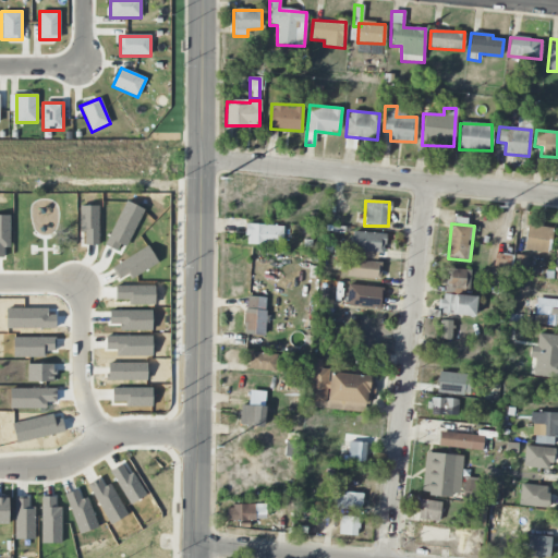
[(283,226),(246,225),(245,245),(282,246),(283,226)]
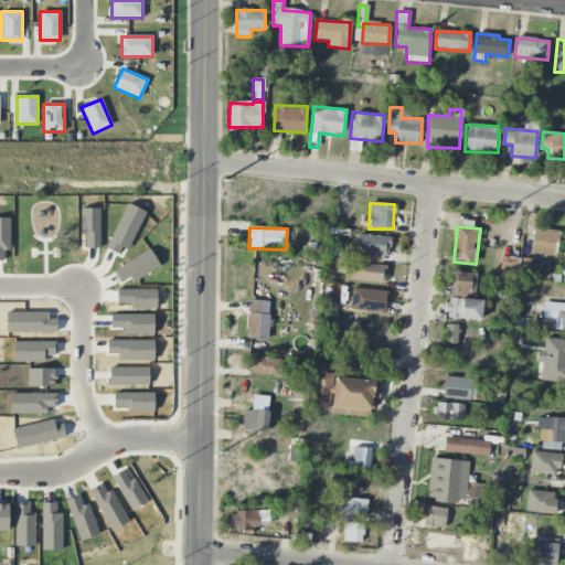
[(558,231),(532,228),(531,254),(556,255),(558,231)]
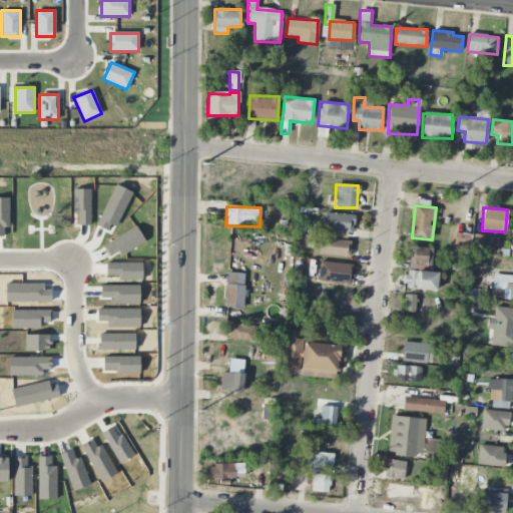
[(324,231),(354,231),(354,214),(324,213),(324,231)]
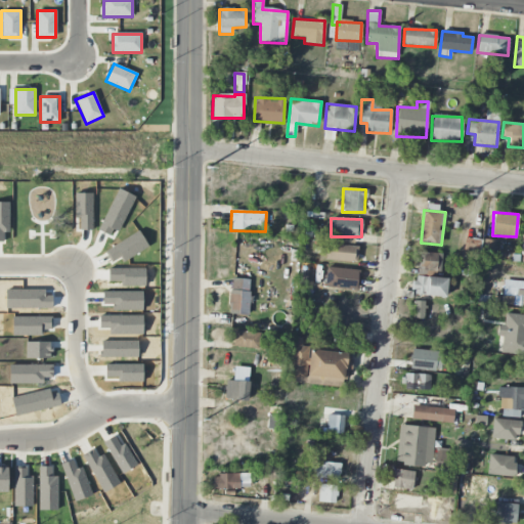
[(470,249),(480,251),(482,242),(471,239),(470,249)]
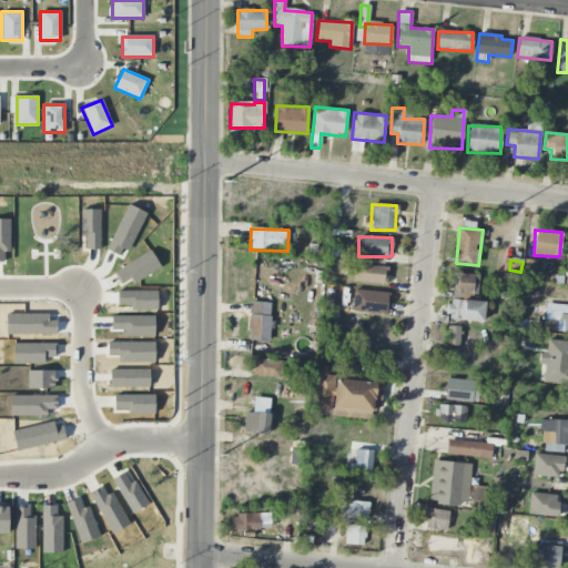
[(388,267),(356,263),(354,282),(386,285),(388,267)]
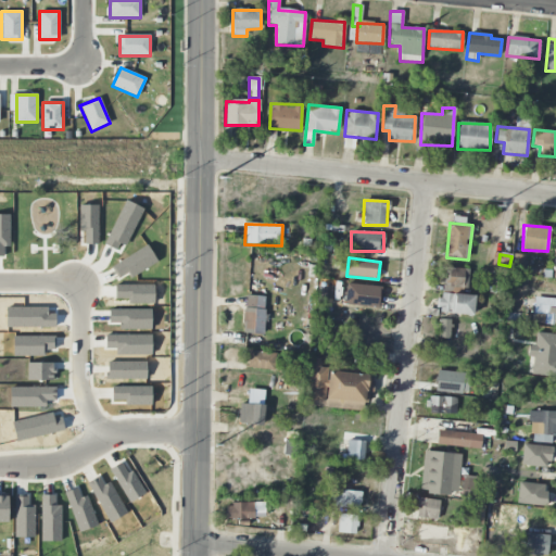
[(454,287),(468,288),(468,268),(443,268),(443,292),(454,292),(454,287)]
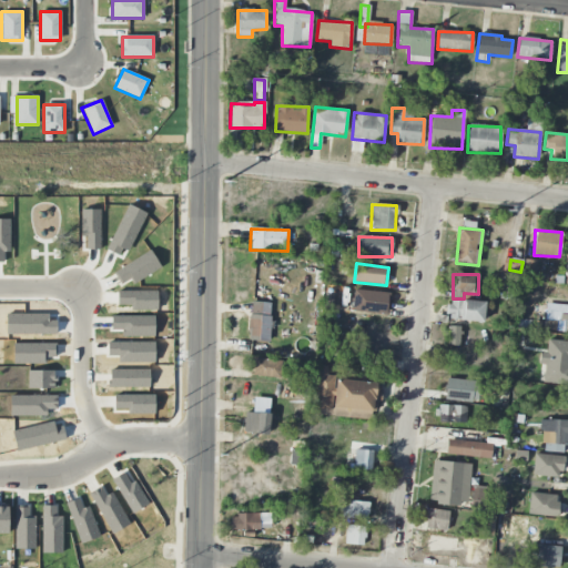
[(387,314),(387,292),(353,291),(353,313),(387,314)]
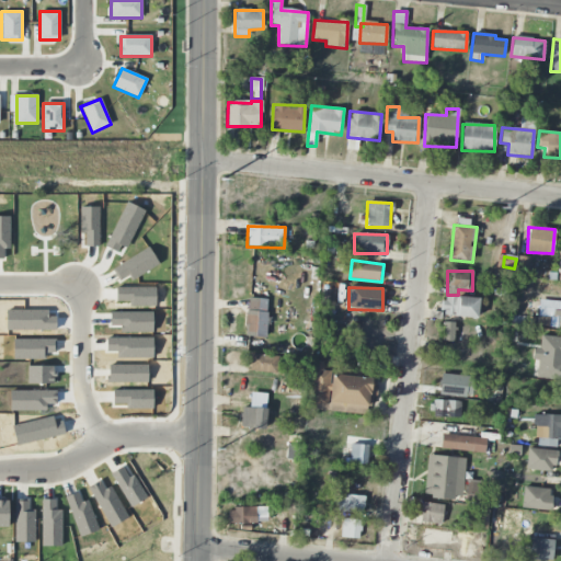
[(477,318),(479,299),(443,296),(441,315),(477,318)]
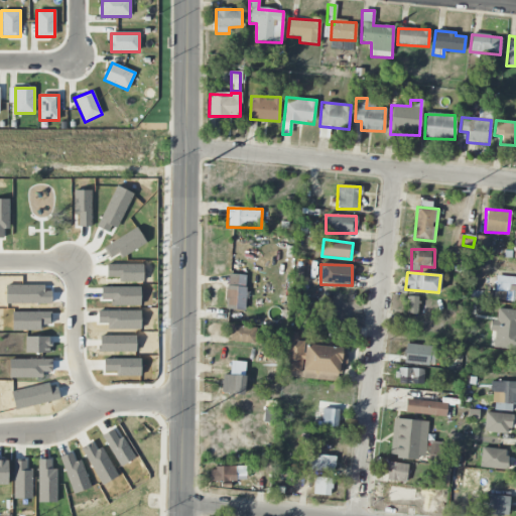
[(226,309),(245,310),(246,275),(227,274),(226,309)]
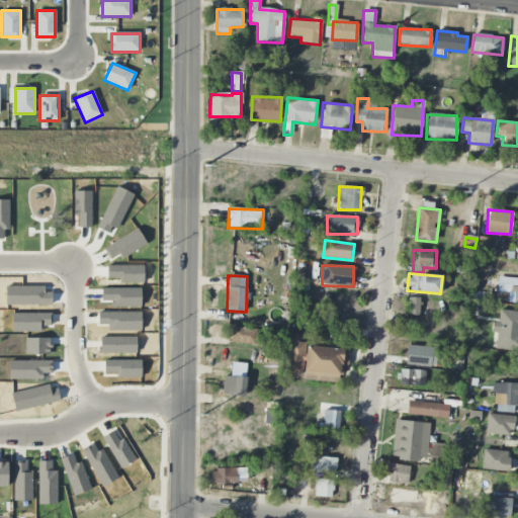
[(517,278),(497,277),(496,303),(517,303),(517,278)]
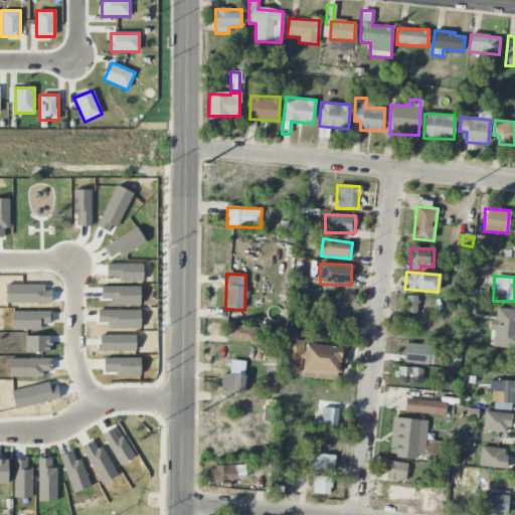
[(404,313),(416,314),(416,296),(404,296),(404,313)]
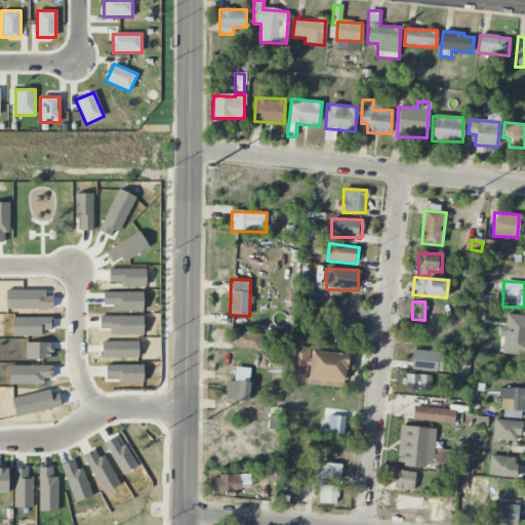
[(501,353),(524,356),(524,316),(506,314),(505,326),(498,325),(497,336),(503,337),(501,353)]
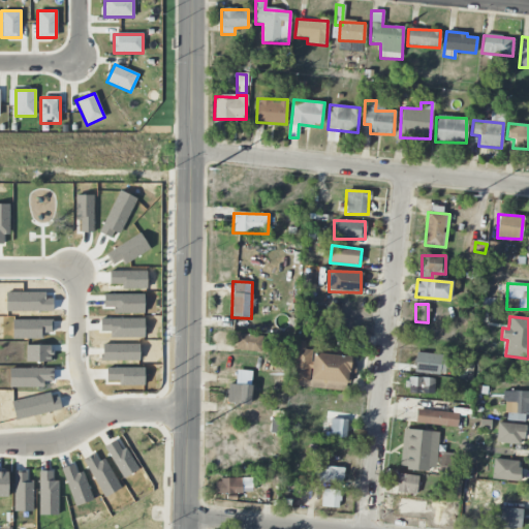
[(261,336),(234,334),(232,350),(260,352),(261,336)]
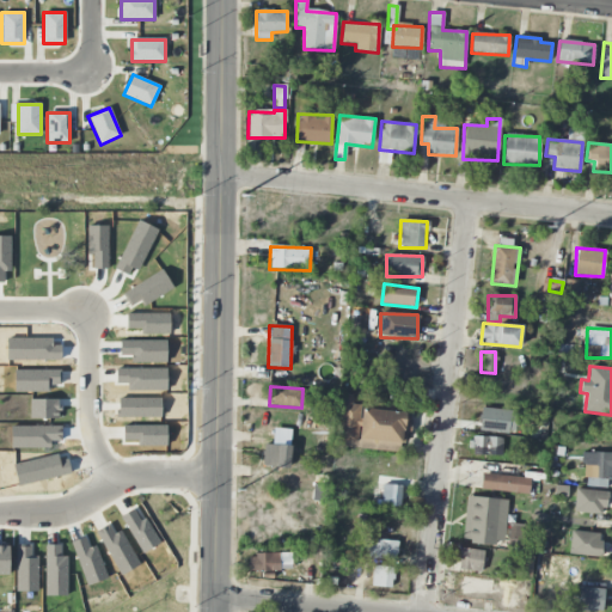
[(408,412),(360,410),(361,405),(353,404),(353,395),(341,395),(338,447),(405,451),(408,412)]
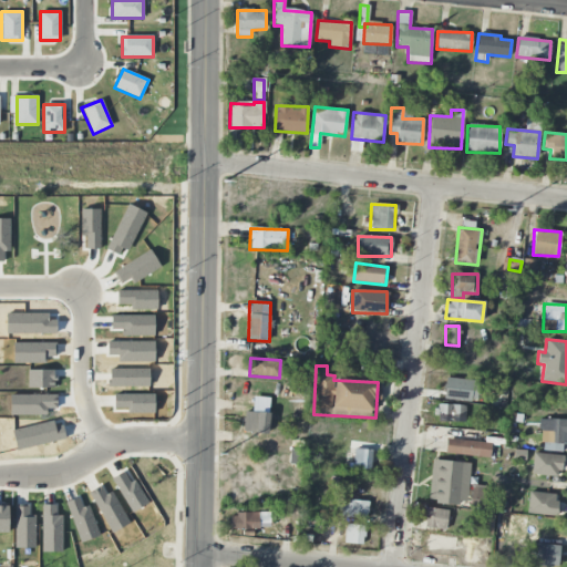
[(444,400),(477,401),(478,380),(445,379),(444,400)]
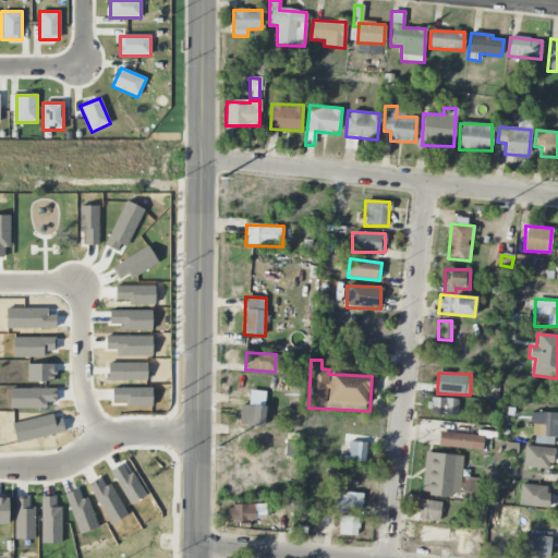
[(458,399),(432,399),(431,415),(458,415),(458,399)]
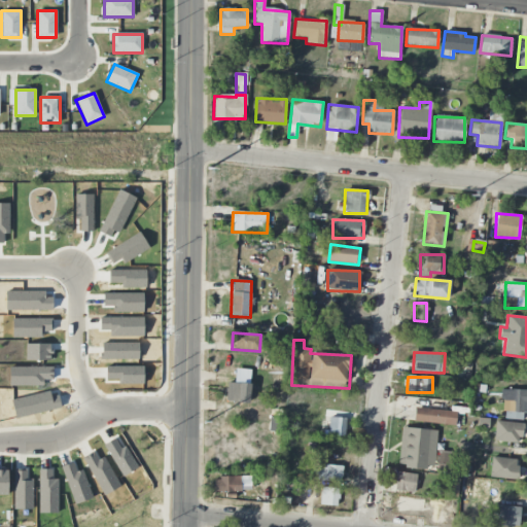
[(226,402),(249,403),(250,384),(226,383),(226,402)]
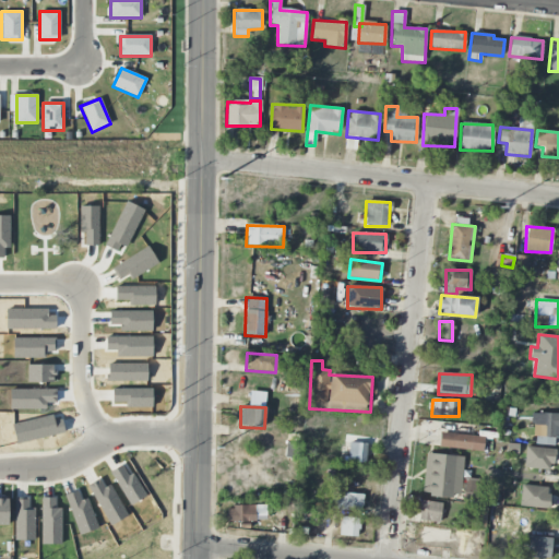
[(558,437),(558,415),(537,414),(537,423),(535,423),(534,444),(554,445),(555,438),(558,437)]
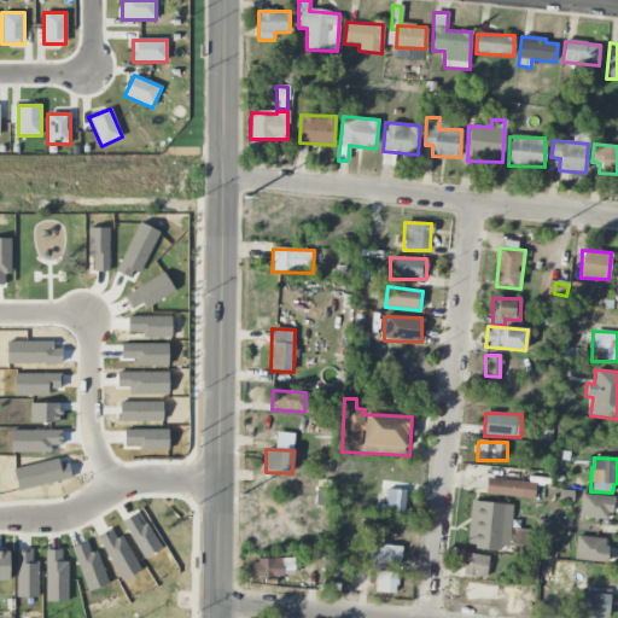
[(535,482),(485,479),(485,495),(534,499),(535,482)]
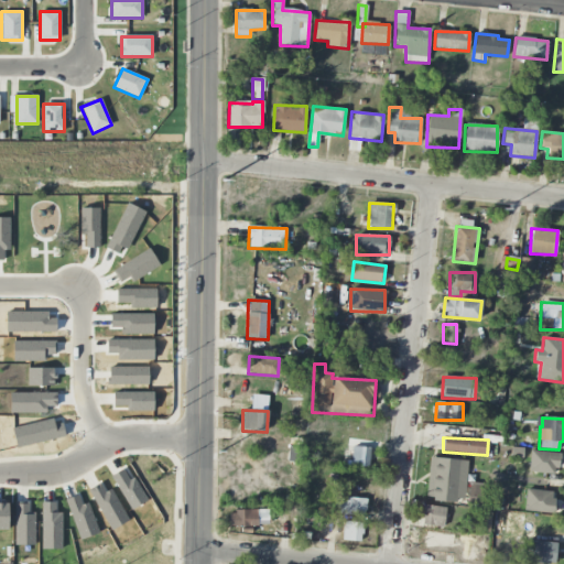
[(351,466),(369,467),(370,447),(353,446),(351,466)]
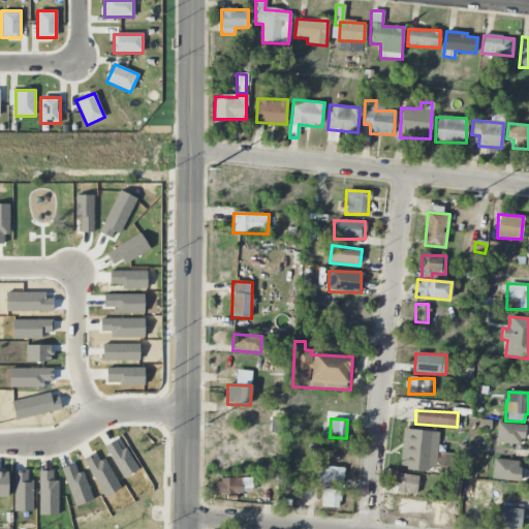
[(524,426),(497,423),(495,442),(522,445),(524,426)]
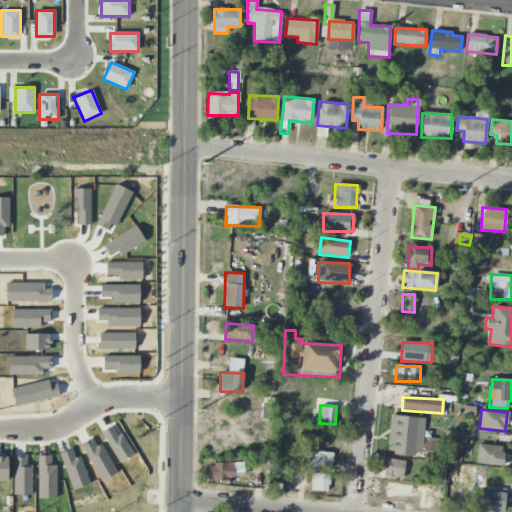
[(421,456),(425,419),(390,415),(386,452),(421,456)]
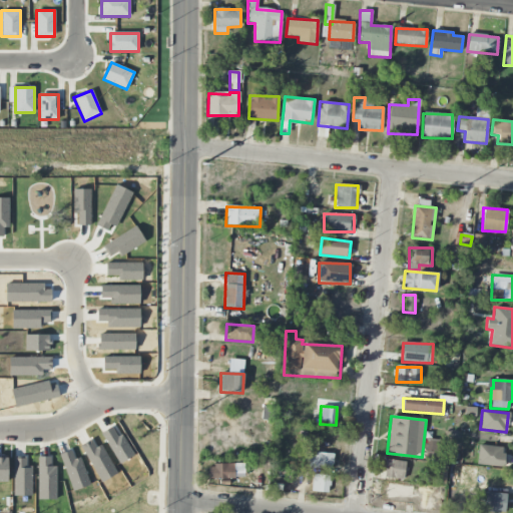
[(426,460),(440,460),(441,440),(426,440),(426,460)]
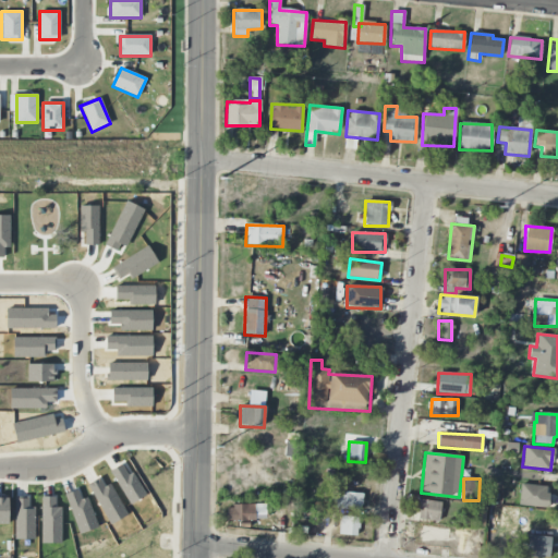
[(547,485),(520,485),(519,507),(547,507),(547,485)]
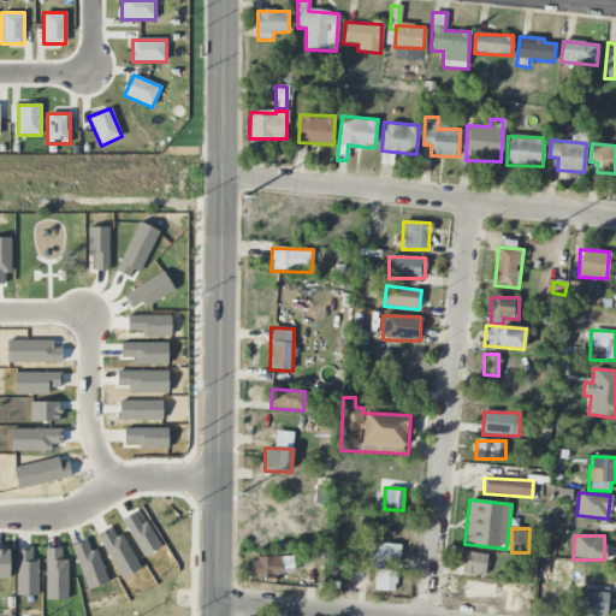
[(398,564),(401,546),(374,543),(372,561),(398,564)]
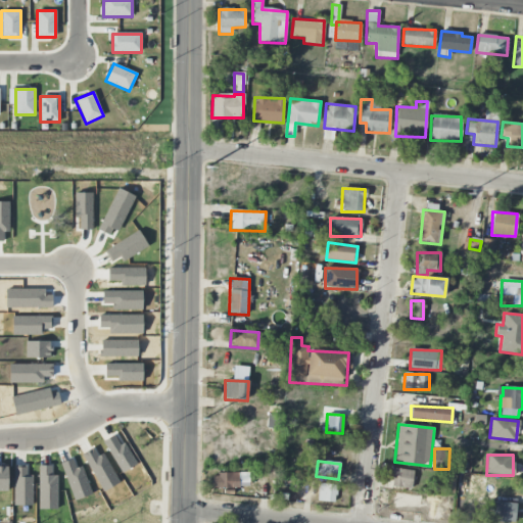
[(390,487),(411,489),(413,471),(393,468),(390,487)]
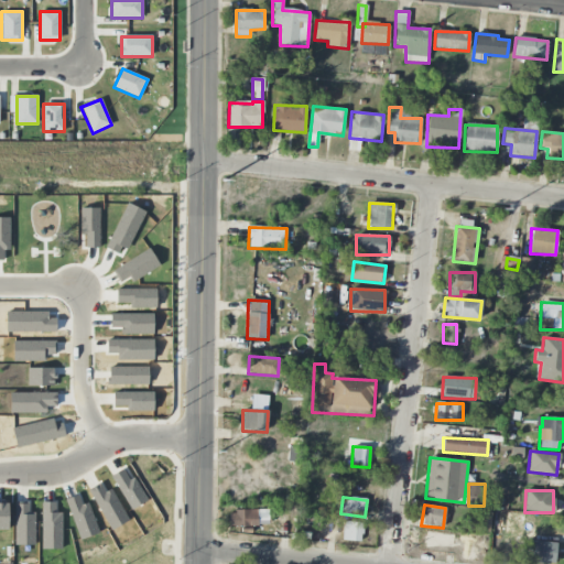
[(269,525),(268,509),(236,510),(237,527),(269,525)]
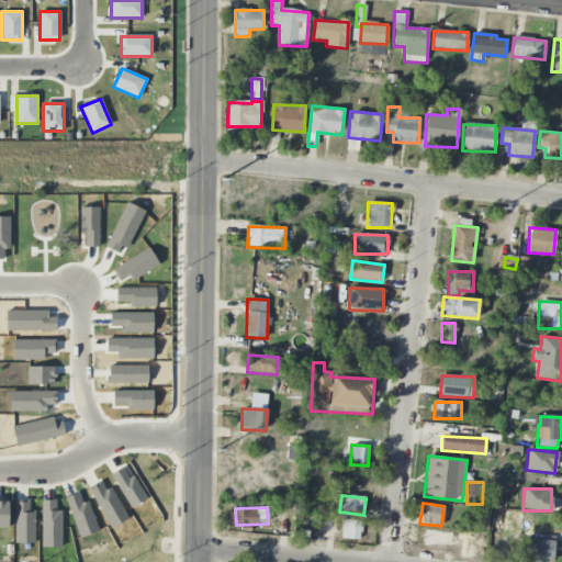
[(360,540),(361,520),(345,520),(344,539),(360,540)]
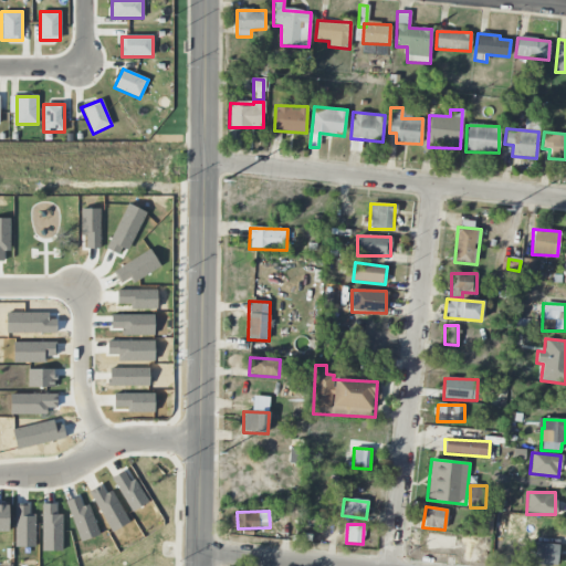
[(553,544),(530,543),(530,565),(552,565),(553,544)]
